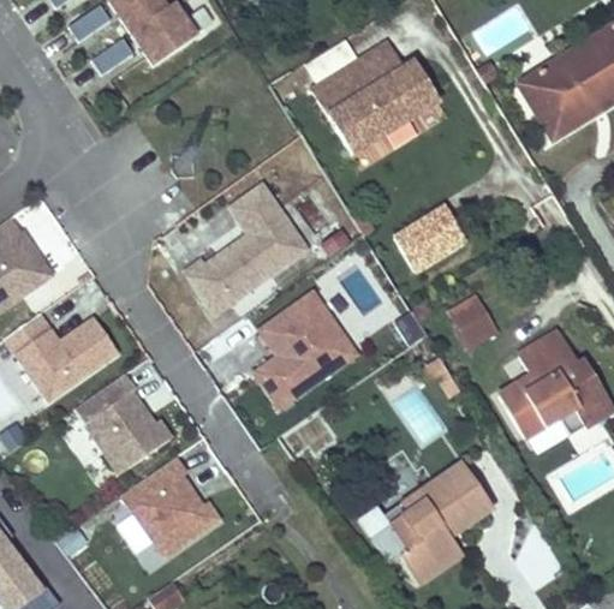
[(99,0),(69,23),(82,40),(112,16),(101,0),(99,0)]
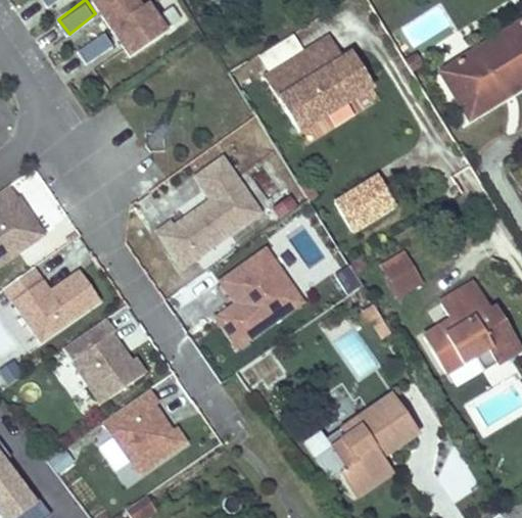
[(96,0),(136,57),(167,36),(174,32),(153,2),(146,6),(141,0),(96,0)]
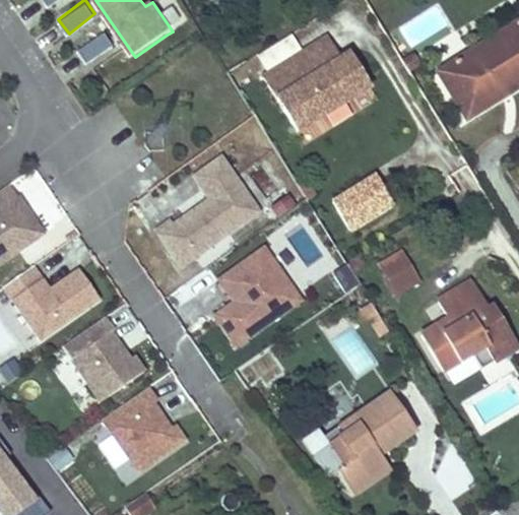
[(518,18),(436,69),(461,111),(505,84),(509,90),(518,84),(518,18)]
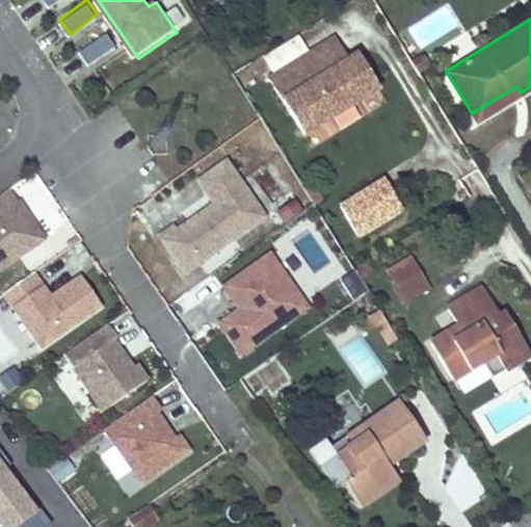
[(105,28),(80,49),(93,63),(117,44),(105,28)]
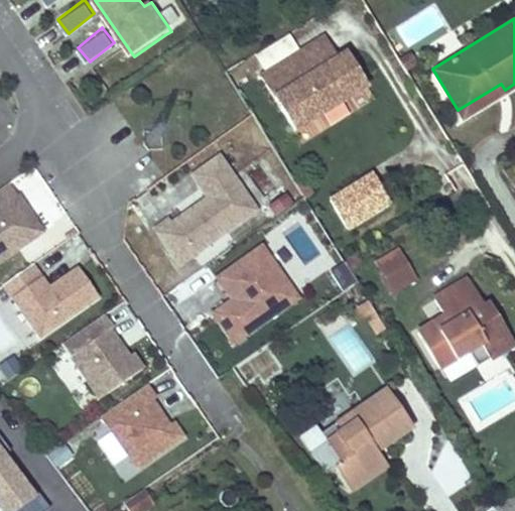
[(261,73),(274,94),(341,52),(328,31),(261,73)]
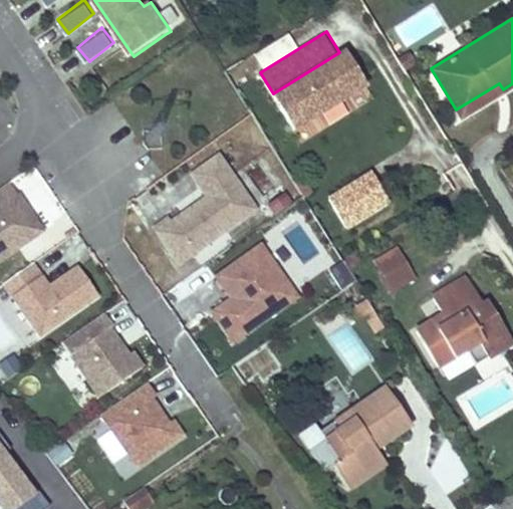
[(292,126),(365,80),(345,48),(339,52),(273,93),(292,126)]
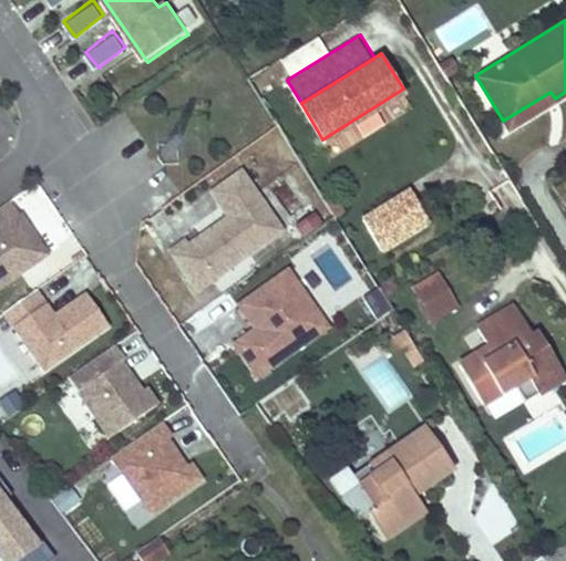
[(551,92),(503,121),(508,128),(555,99),(551,92)]
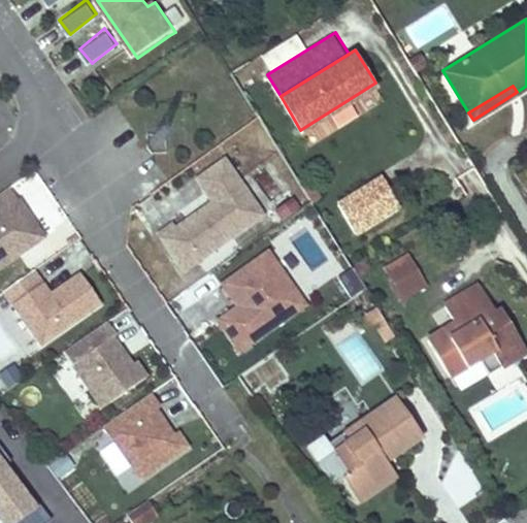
[(218,246),(263,211),(225,158),(197,177),(212,200),(176,227),(173,222),(158,232),(185,268),(199,258),(195,251),(208,241),(218,246)]
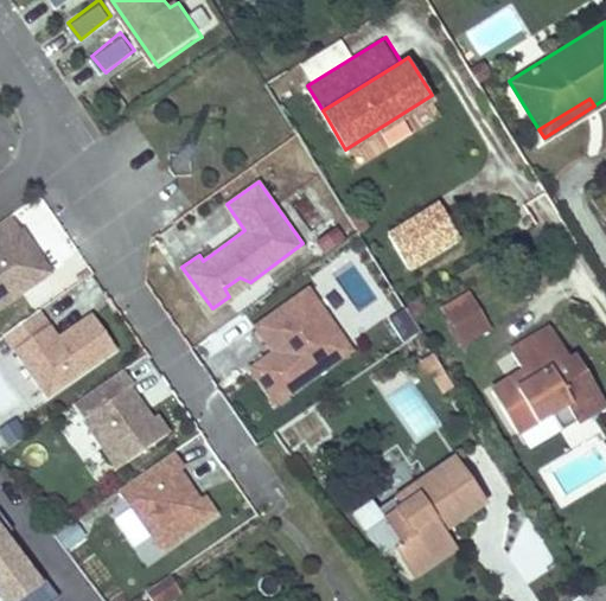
[(408,263),(459,231),(439,199),(388,230),(408,263)]
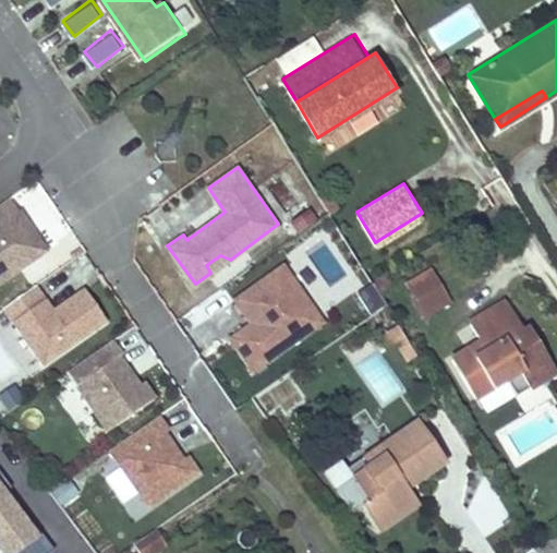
[(0,278),(46,248),(9,194),(0,200),(0,278)]
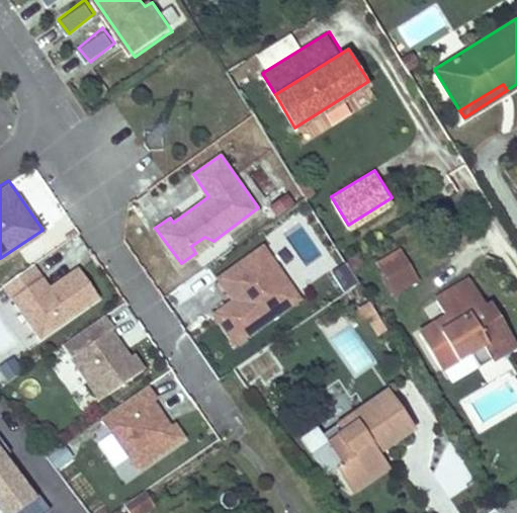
[(296,201),(290,191),(273,202),(279,212),(296,201)]
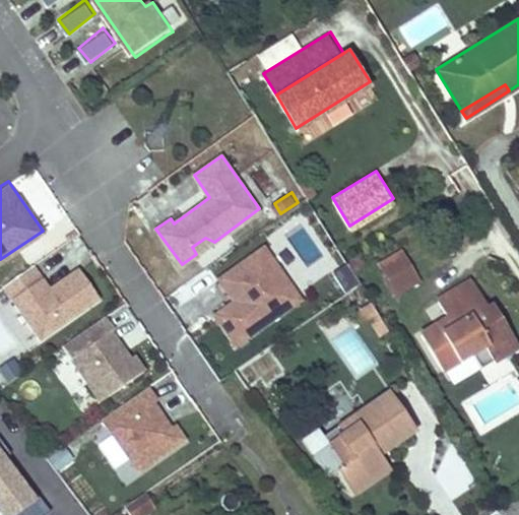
[(196,254),(214,242),(205,238),(192,247),(196,254)]
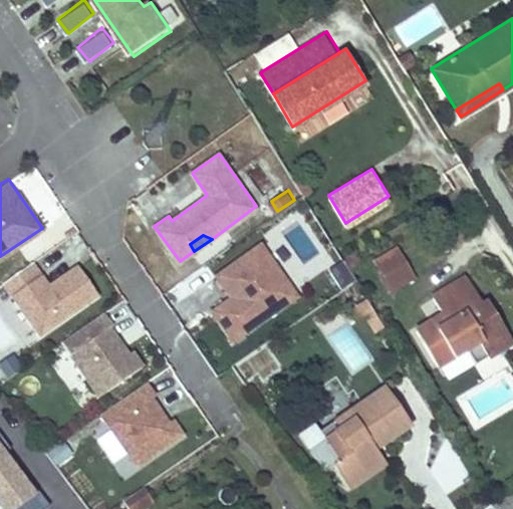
[(292,298),(268,264),(274,260),(262,242),(218,274),(233,294),(212,310),(234,340),(292,298)]
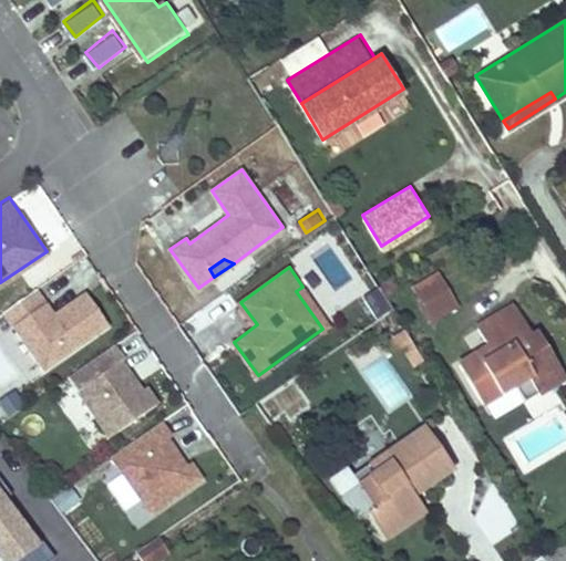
[(439,270),(413,286),(432,318),(458,302),(439,270)]
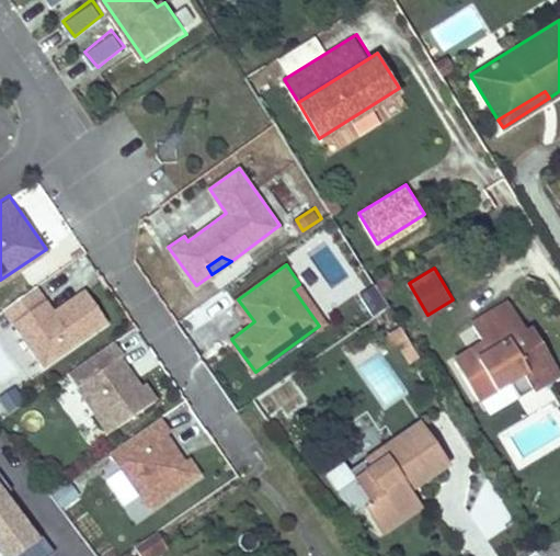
[(44,363),(106,318),(86,287),(44,317),(36,305),(45,298),(35,284),(3,305),(44,363)]
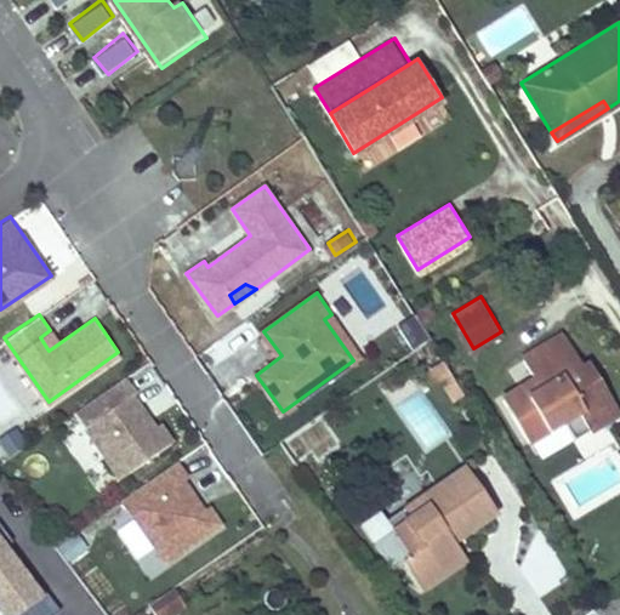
[(362,354),(331,314),(324,319),(353,360),(362,354)]
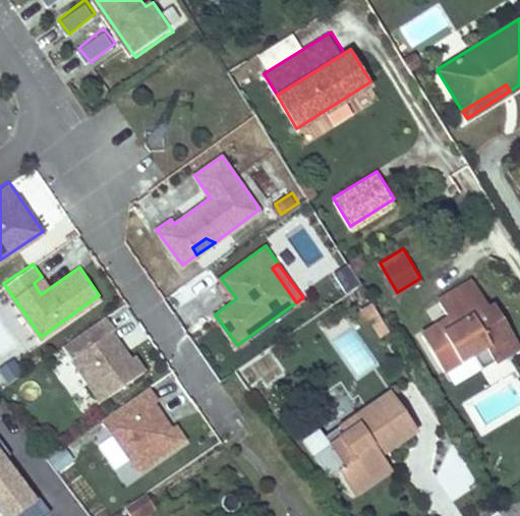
[(445,368),(472,352),(483,345),(493,360),(512,349),(504,335),(512,329),(497,303),(490,306),(473,278),(440,298),(449,313),(420,331),(445,368)]
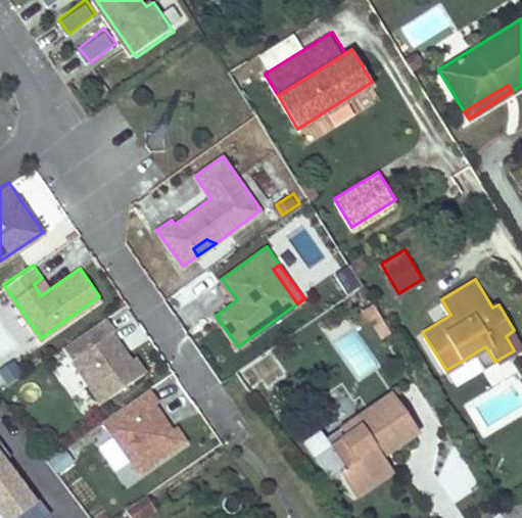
[(365,323),(372,319),(377,316),(370,303),(358,311),(365,323)]
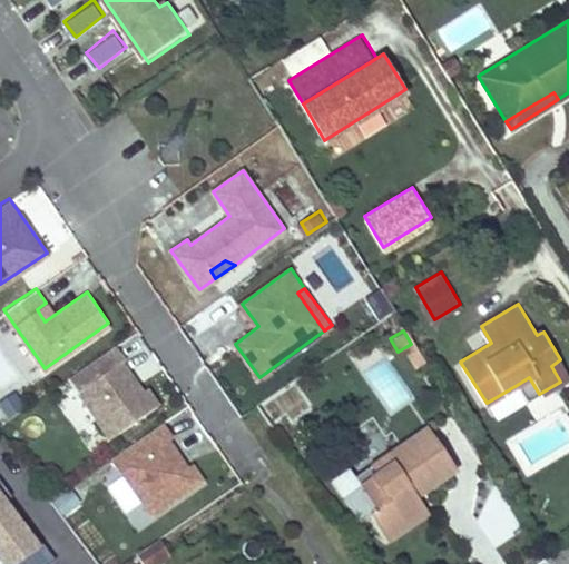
[(158,403),(146,386),(141,389),(121,360),(126,357),(116,343),(69,375),(111,436),(158,403)]
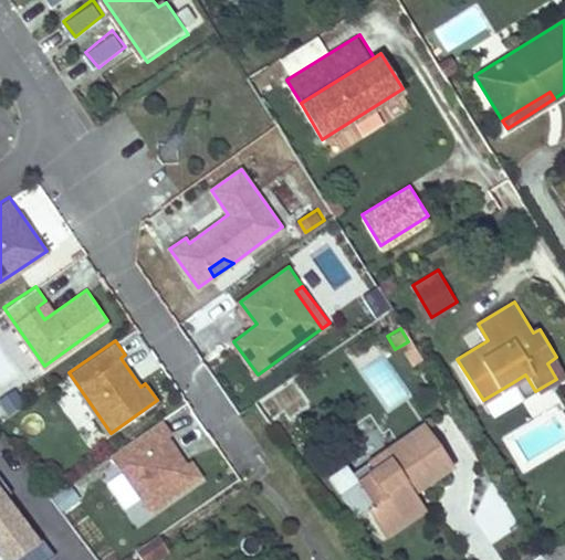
[(408,341),(403,345),(412,361),(419,357),(408,341)]
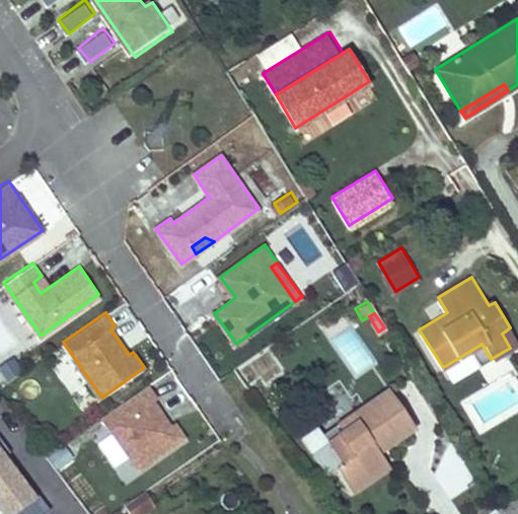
[(510,327),(502,334),(510,348),(517,343),(517,340),(510,327)]
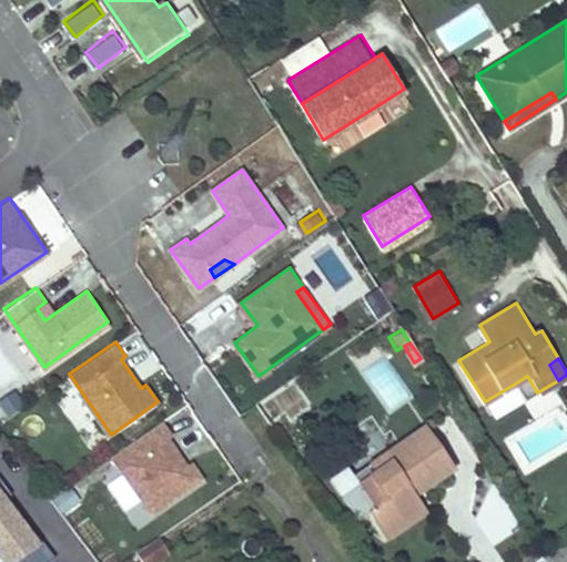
[(527,376),(515,384),(525,400),(537,392),(527,376)]
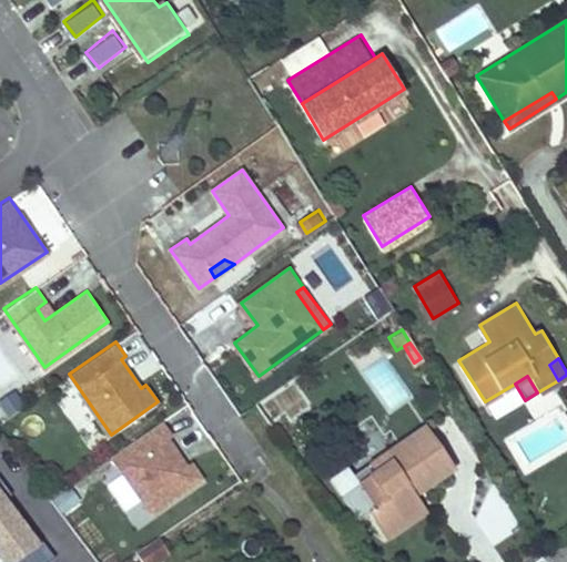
[(31,405),(19,385),(0,397),(0,398),(12,417),(31,405)]
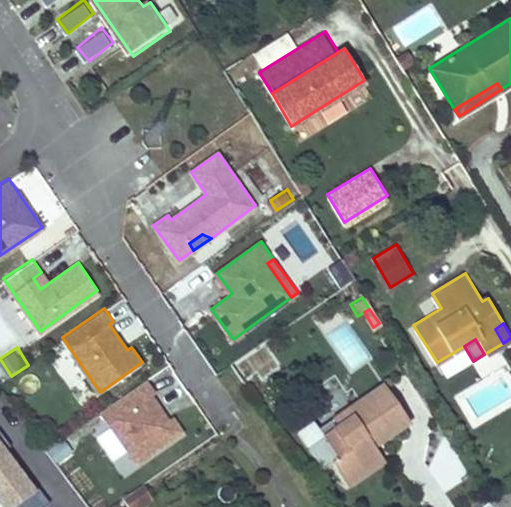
[(184,432),(173,417),(169,420),(151,394),(155,391),(146,378),(103,407),(141,461),(184,432)]
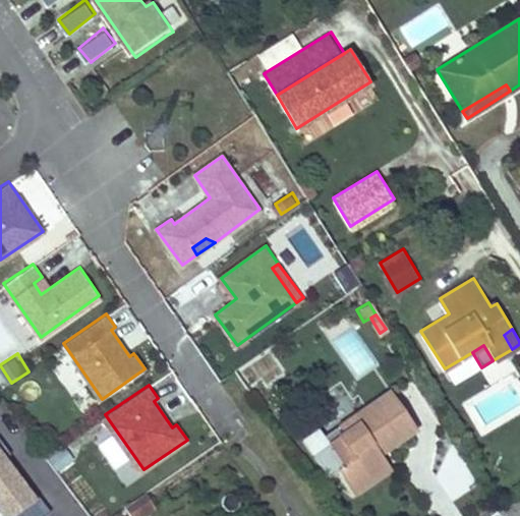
[(348,432),(331,443),(345,463),(339,467),(352,485),(385,463),(379,454),(374,448),(383,443),(387,449),(416,430),(391,392),(342,423),(348,432)]
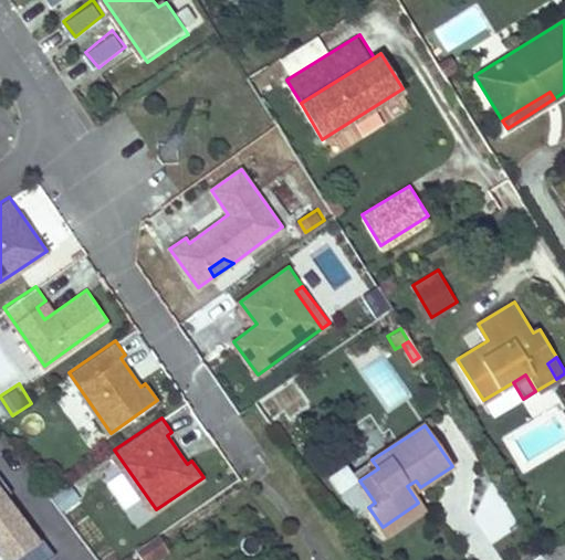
[(63,507),(81,495),(70,481),(52,494),(63,507)]
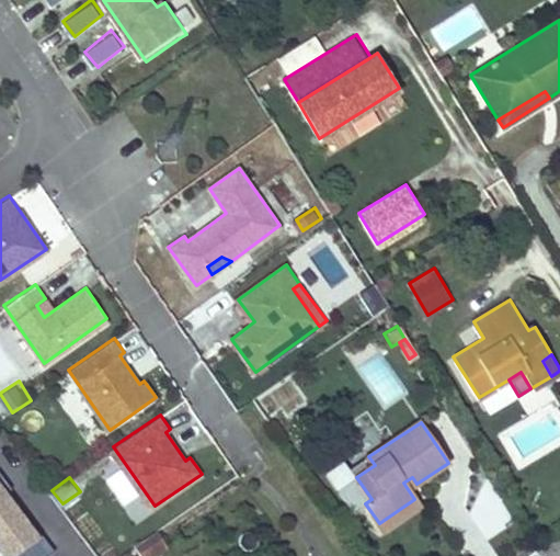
[(356,477),(350,480),(365,503),(372,499),(356,477)]
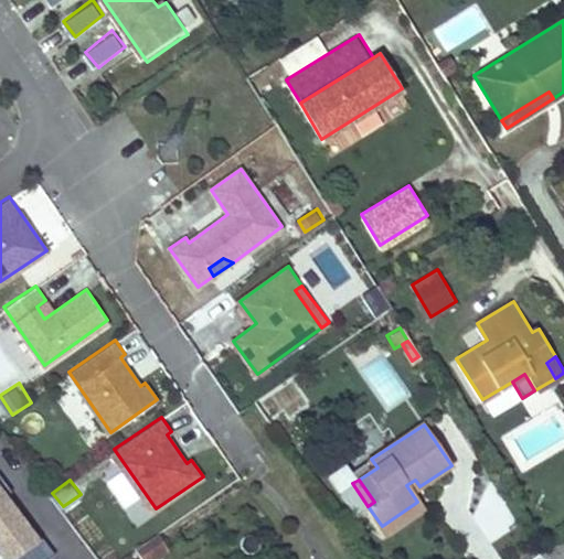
[(406,485),(411,492),(419,486),(415,480),(406,485)]
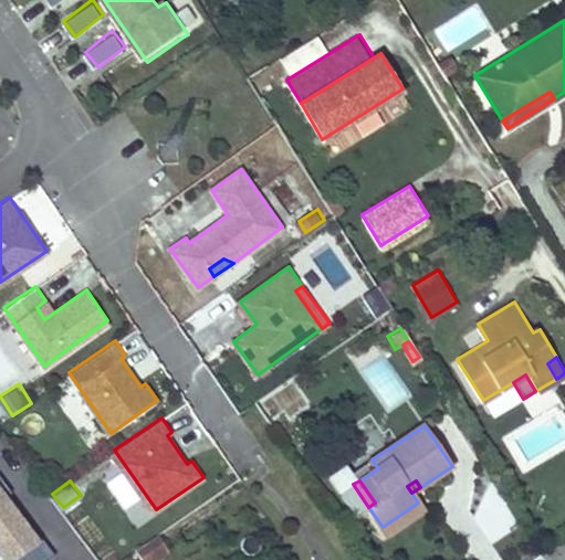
[(19,559),(43,543),(0,482),(0,551),(6,559),(19,559)]
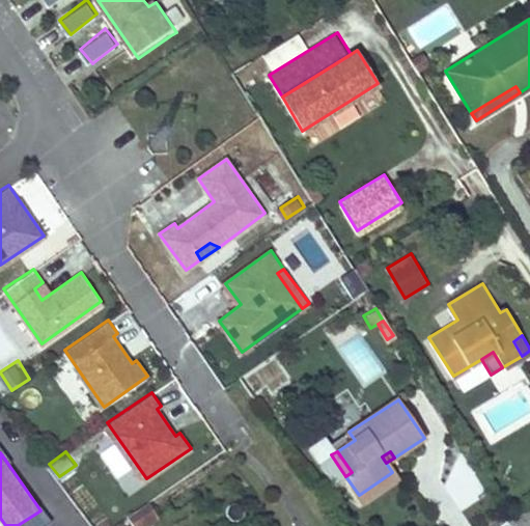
[(392,472),(359,495),(362,501),(397,478),(392,472)]
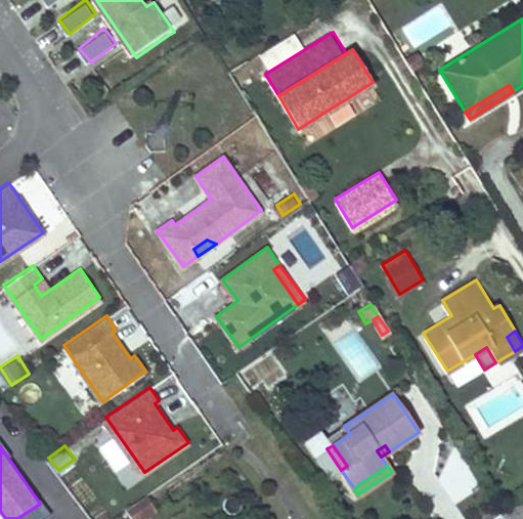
[(149,518),(161,511),(149,495),(130,509),(136,518),(149,518)]
